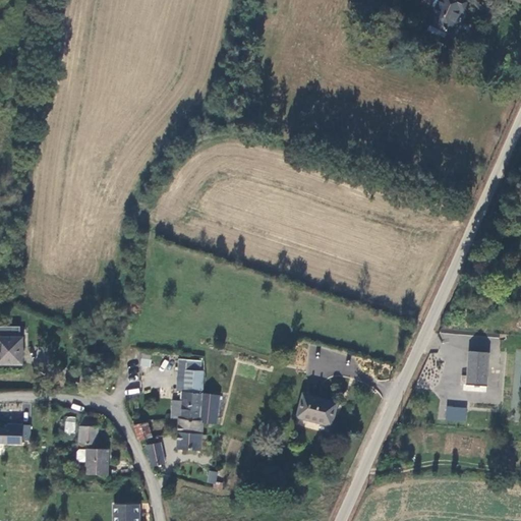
[(470,1),(468,0),(440,0),(437,7),(430,21),(438,24),(452,31),(461,10),(465,12),(470,1)]
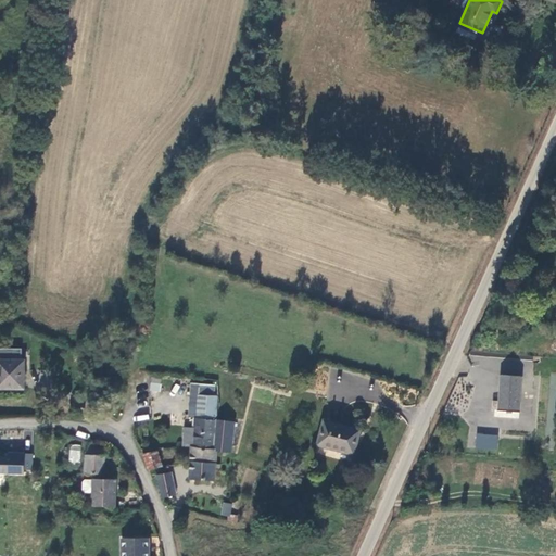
[(22,211),(0,207),(0,216),(21,219),(22,211)]
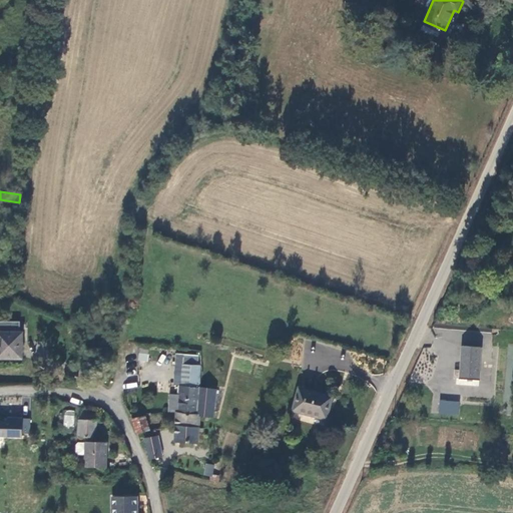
[(0,361),(22,362),(22,333),(0,331),(0,361)]
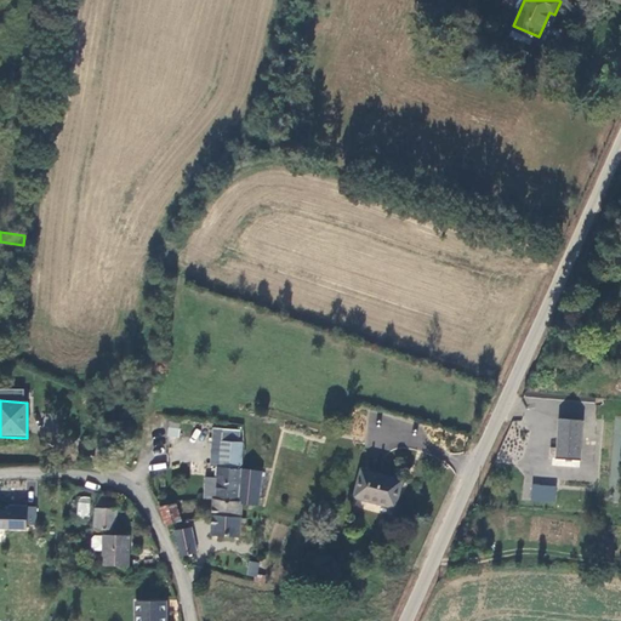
[(550,460),(580,462),(582,422),(558,421),(556,450),(551,450),(550,460)]
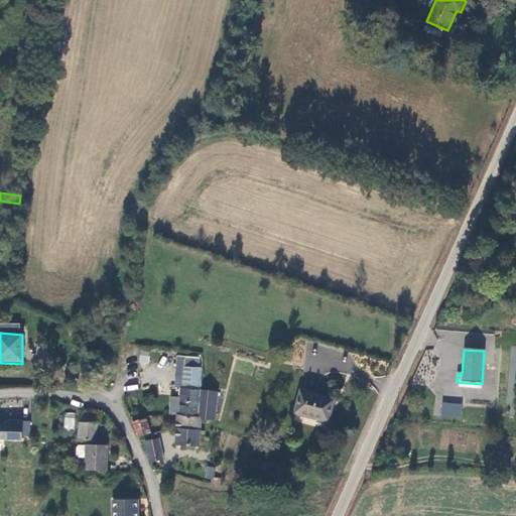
[(205,366),(176,364),(175,375),(183,376),(182,392),(181,396),(180,414),(201,418),(203,390),(205,366)]
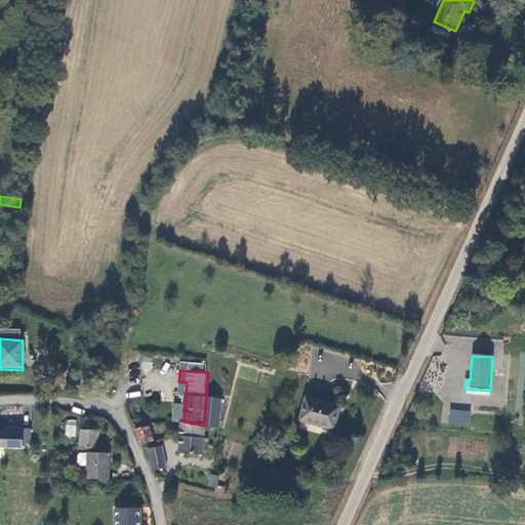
[(206,426),(220,427),(224,399),(206,397),(204,426),(206,426)]
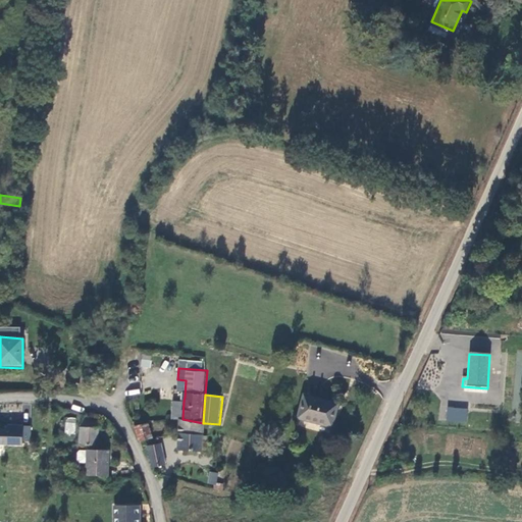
[(337,403),(304,395),(298,417),(332,425),(337,403)]
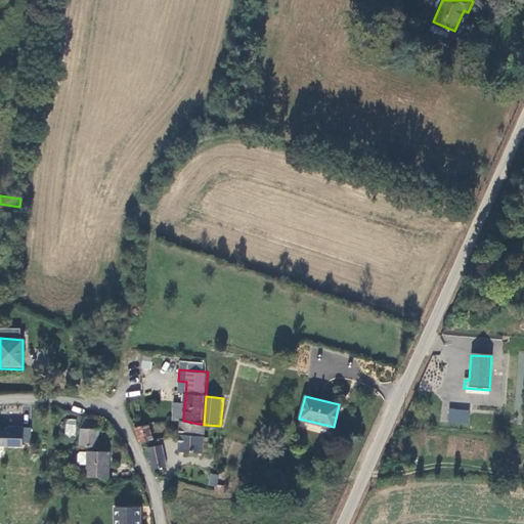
[(183,421),(184,402),(174,401),(173,420),(180,421),(183,421)]
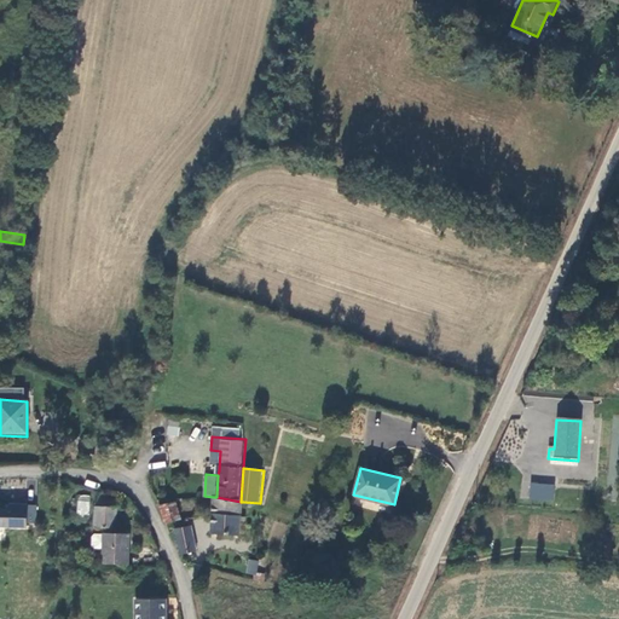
[(548,499),(549,486),(516,482),(515,496),(548,499)]
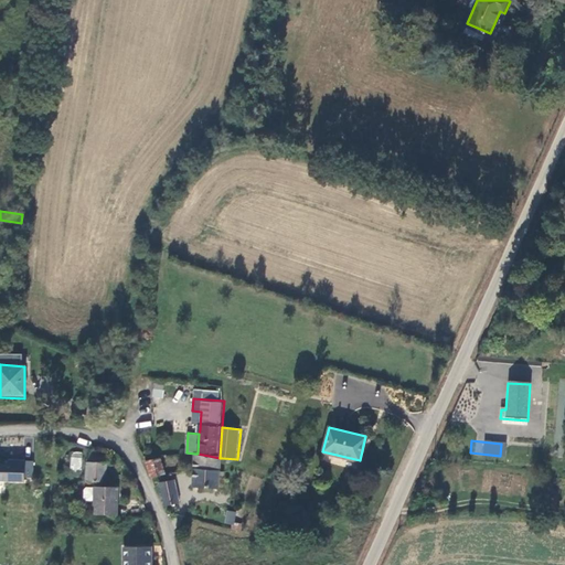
[(71,451),(70,469),(81,470),(83,452),(71,451)]
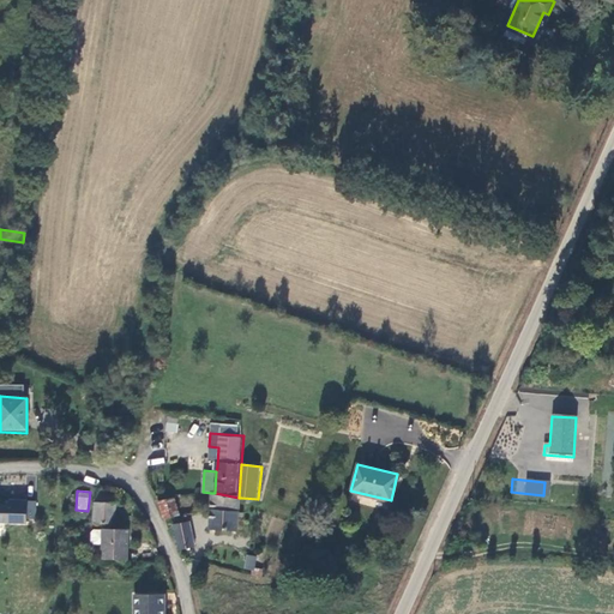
[(211,493),(210,510),(240,512),(241,498),(239,498),(215,493),(211,493)]
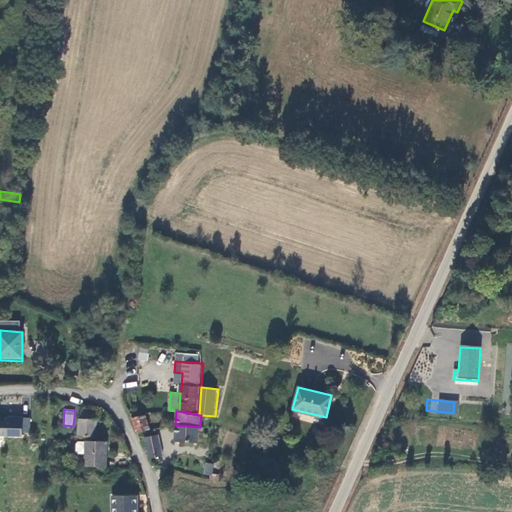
[(95,437),(96,421),(97,415),(97,412),(79,412),(78,436),(95,437)]
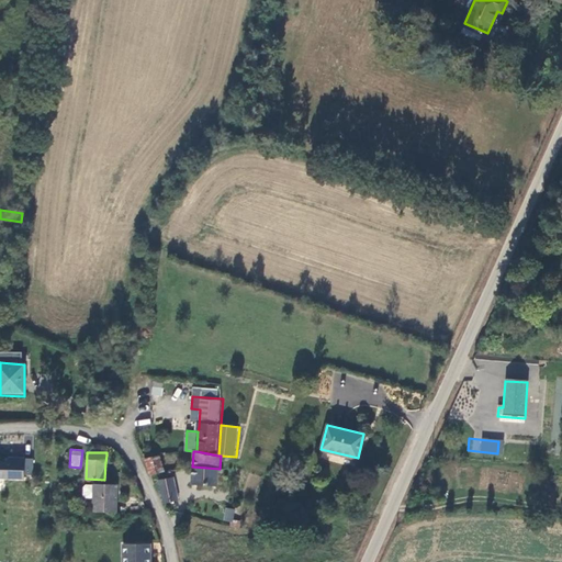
[(159,454),(144,456),(150,476),(164,471),(159,454)]
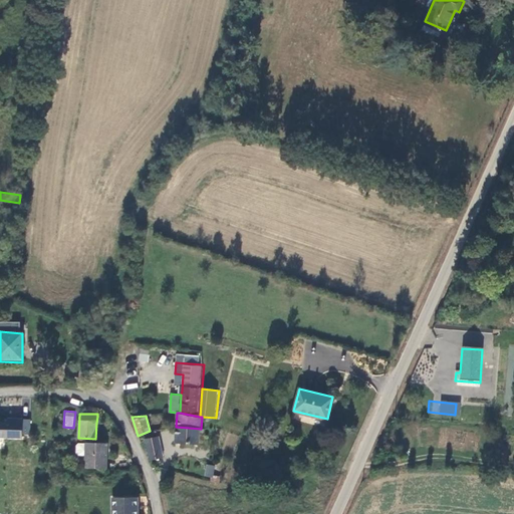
[(0,437),(22,438),(22,434),(29,434),(30,420),(8,419),(8,424),(0,423),(0,437)]
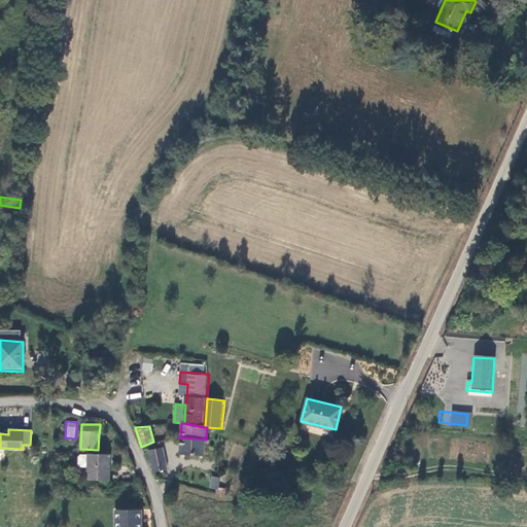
[(179,454),(205,456),(206,441),(206,440),(180,437),(179,454)]
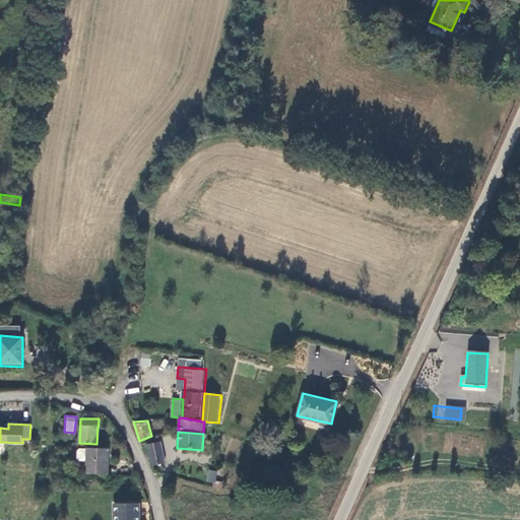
[(146,444),(150,463),(164,461),(160,441),(146,444)]
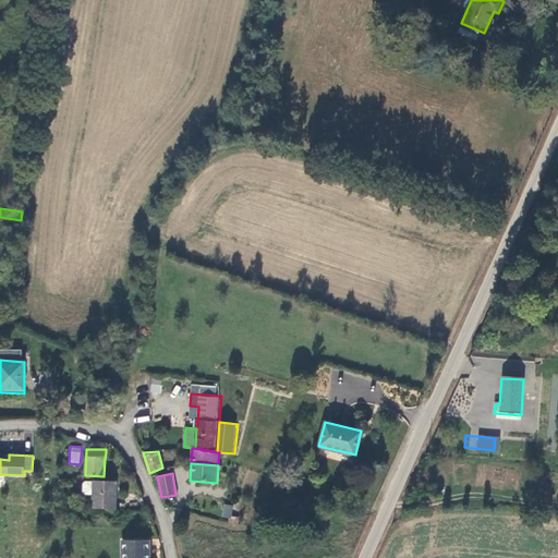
[(113,508),(114,481),(92,481),(92,482),(84,481),(82,484),(82,492),(84,495),(92,495),(92,508),(113,508)]
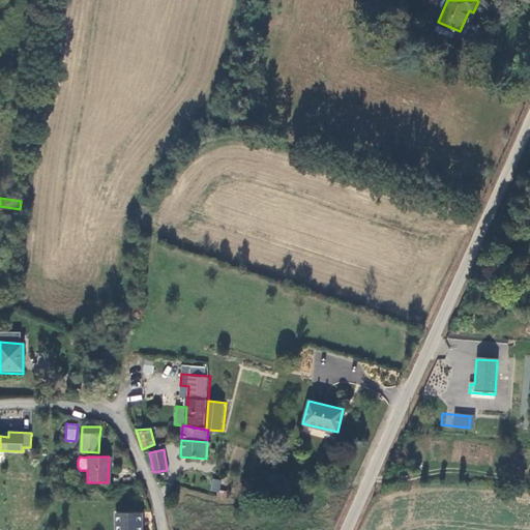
[(218,493),(222,480),(213,478),(210,491),(218,493)]
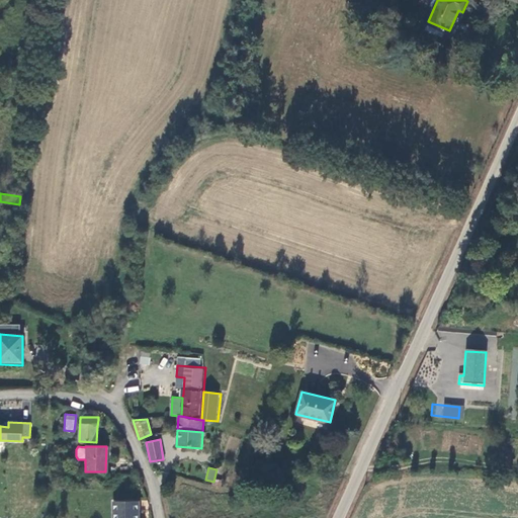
[(139,517),(139,500),(111,500),(111,517),(139,517)]
